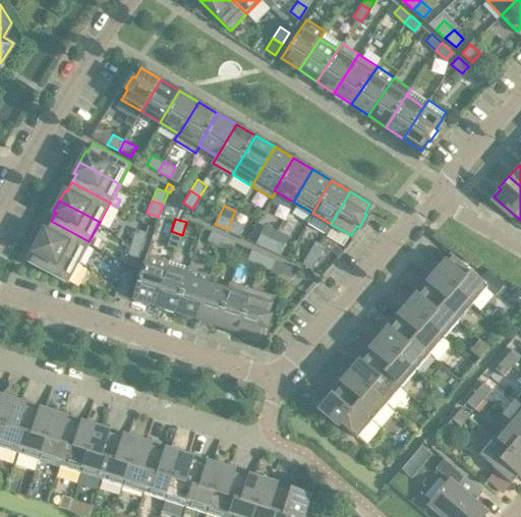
[(244,225),(232,219),(227,229),(239,235),(244,225)]
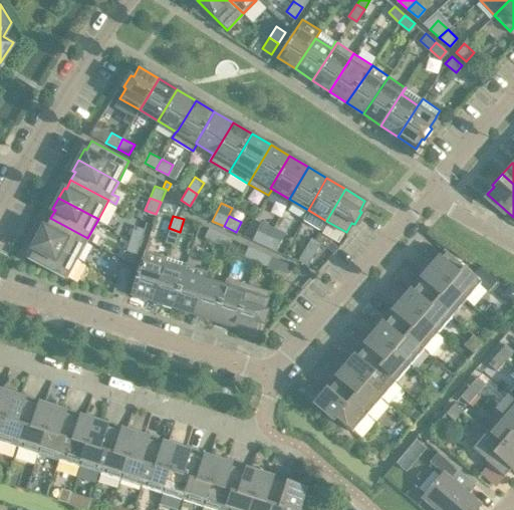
[(77,257),(87,238),(50,218),(46,227),(43,226),(38,236),(77,257)]
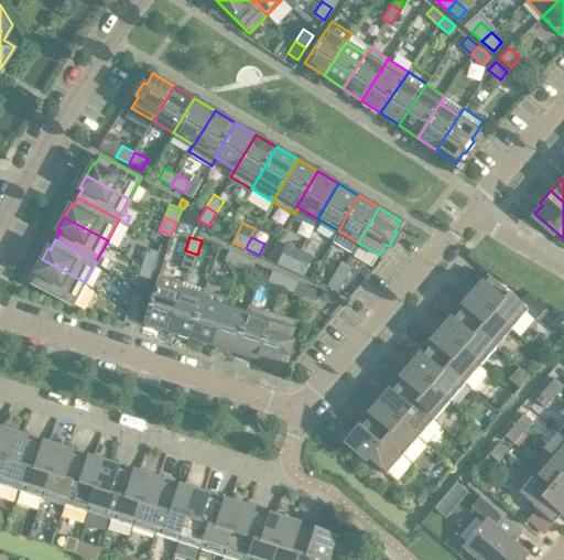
[(147,246),(142,260),(154,264),(159,250),(147,246)]
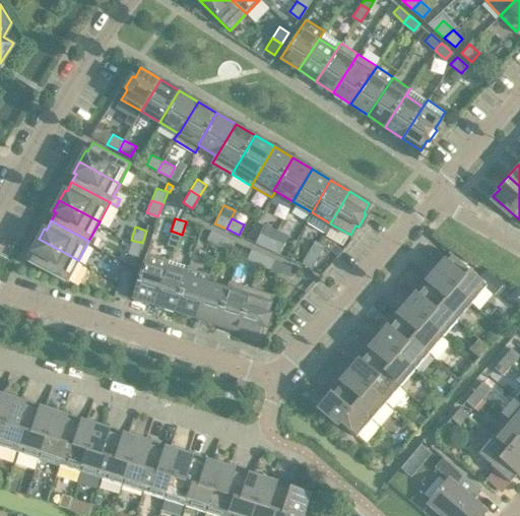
[(206,239),(218,245),(223,235),(211,229),(206,239)]
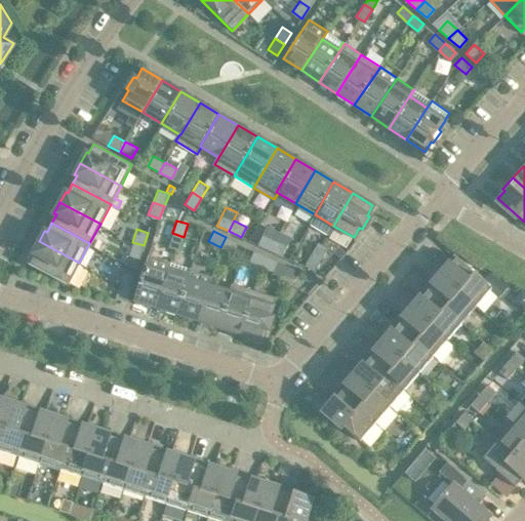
[(286,245),(285,245),(290,237),(278,231),(274,239),(270,250),(281,255),(286,245)]
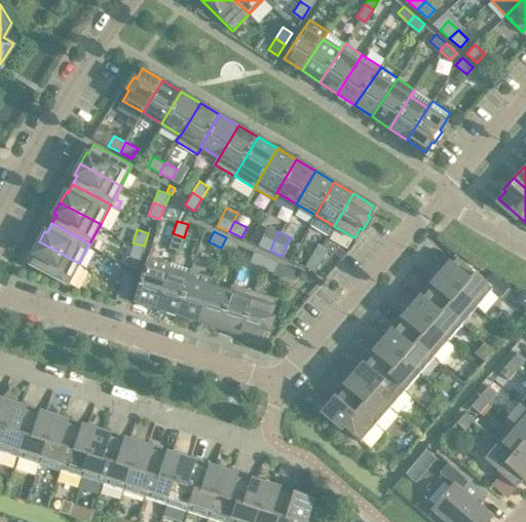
[(184,237),(173,233),(168,247),(180,250),(184,237)]
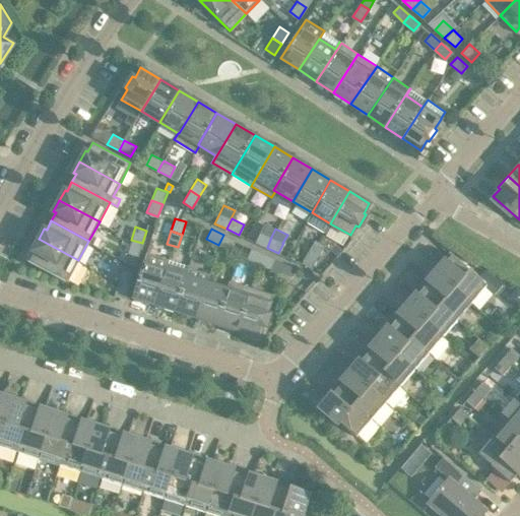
[(255,242),(267,248),(271,237),(259,232),(255,242)]
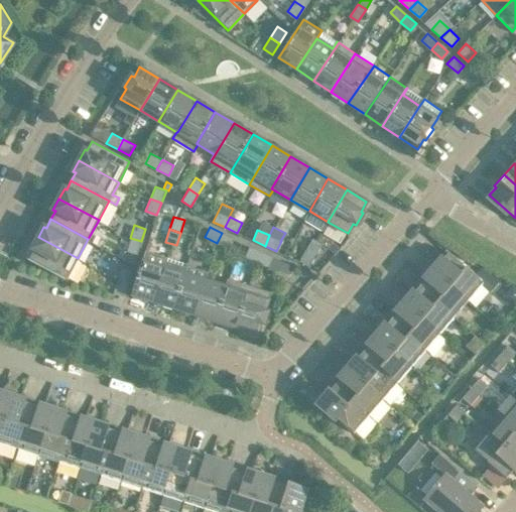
[(234,238),(222,233),(217,243),(229,248),(234,238)]
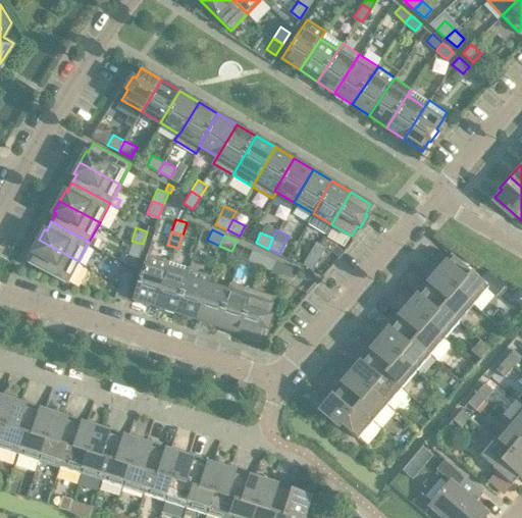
[(79,261),(39,240),(32,251),(35,252),(30,261),(67,281),(79,261)]
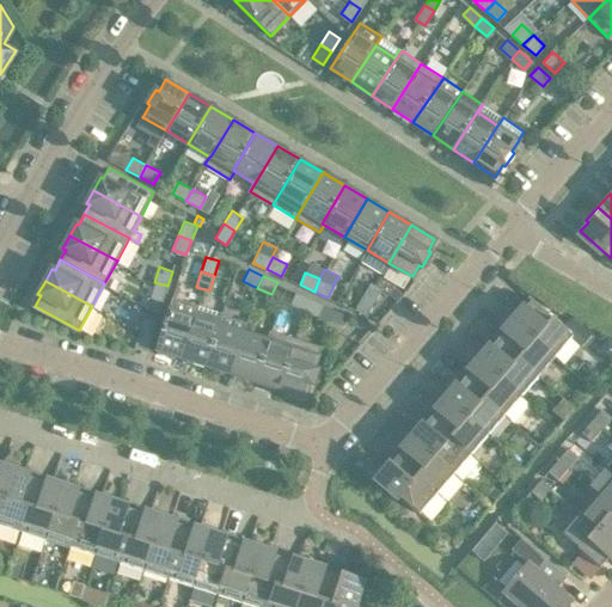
[(362,295),(374,301),(381,288),(371,281),(362,295)]
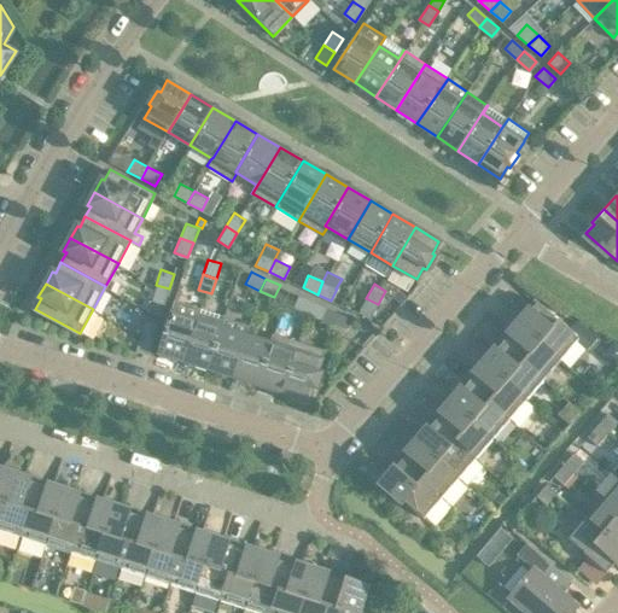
[(164,304),(169,289),(156,285),(151,299),(164,304)]
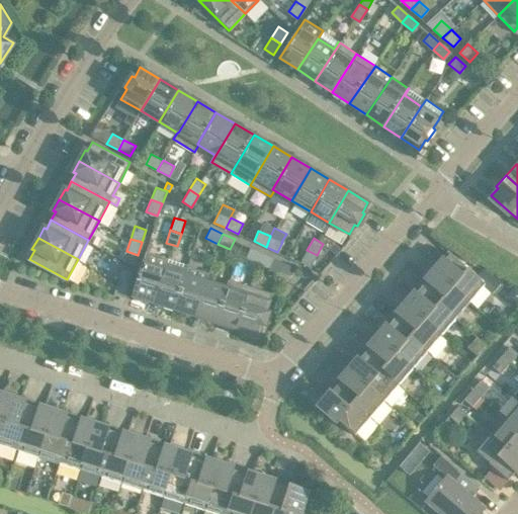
[(257,262),(262,252),(250,246),(245,257),(257,262)]
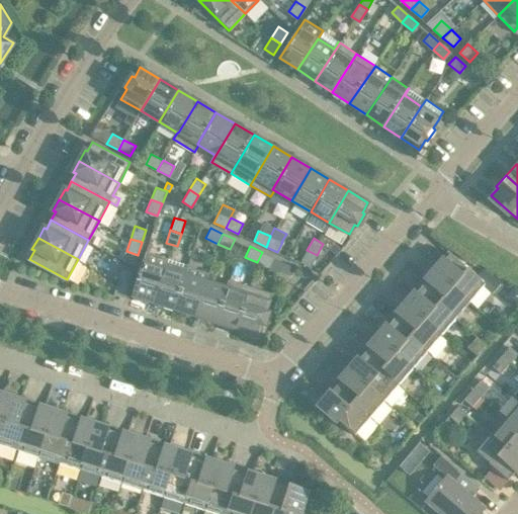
[(131,295),(153,303),(168,256),(146,249),(131,295)]
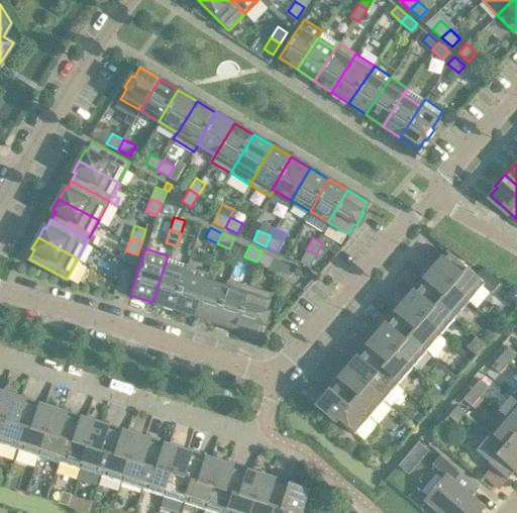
[(316,254),(306,249),(299,261),(309,267),(316,254)]
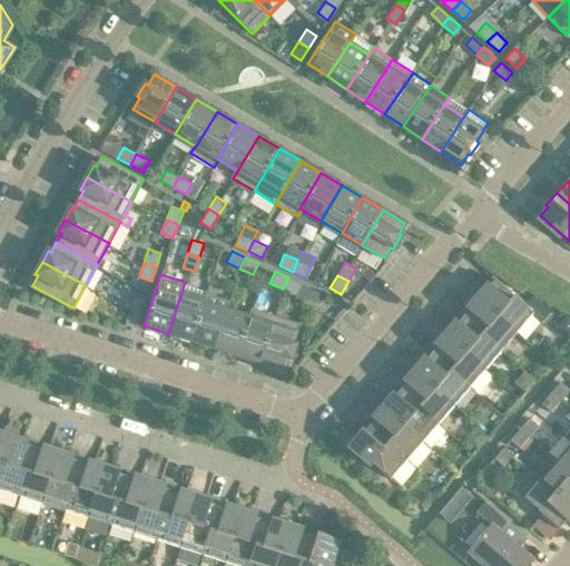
[(483,291),(477,298),(517,332),(532,314),(541,322),(550,312),(531,295),(523,304),(514,296),(514,295),(492,276),(481,289),(483,291)]
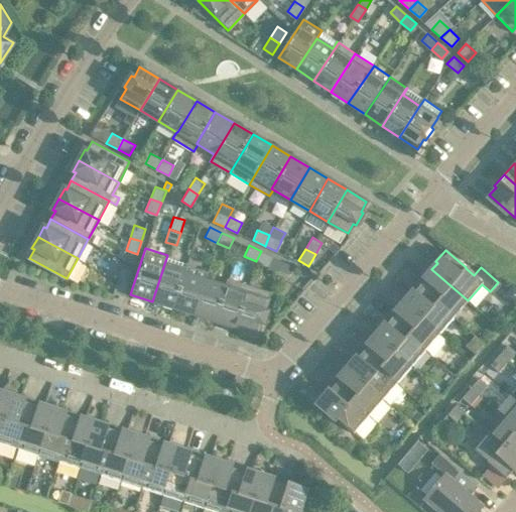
[(261,251),(256,261),(268,267),(273,256),(261,251)]
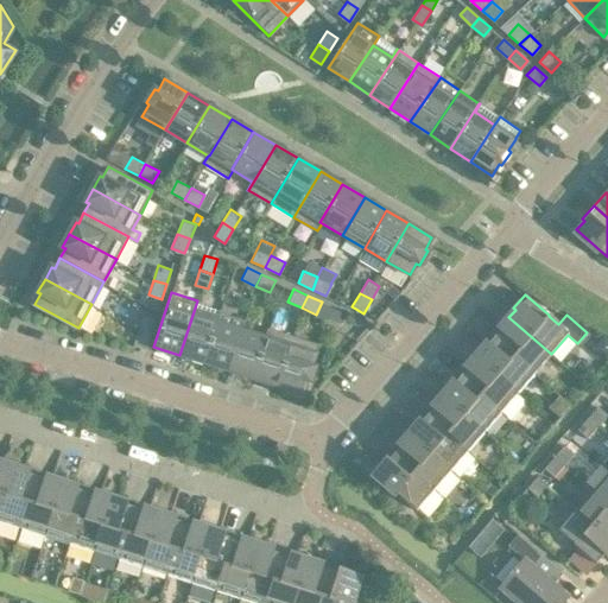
[(179,355),(204,362),(221,311),(220,311),(220,309),(219,308),(217,311),(196,305),(197,302),(197,300),(179,355)]
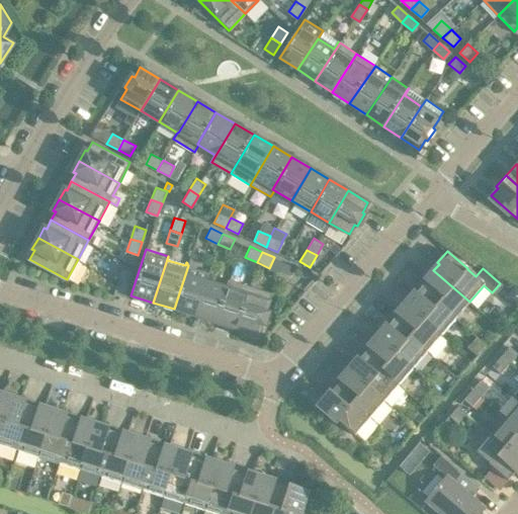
[(174,309),(194,316),(205,280),(208,271),(188,265),(174,309)]
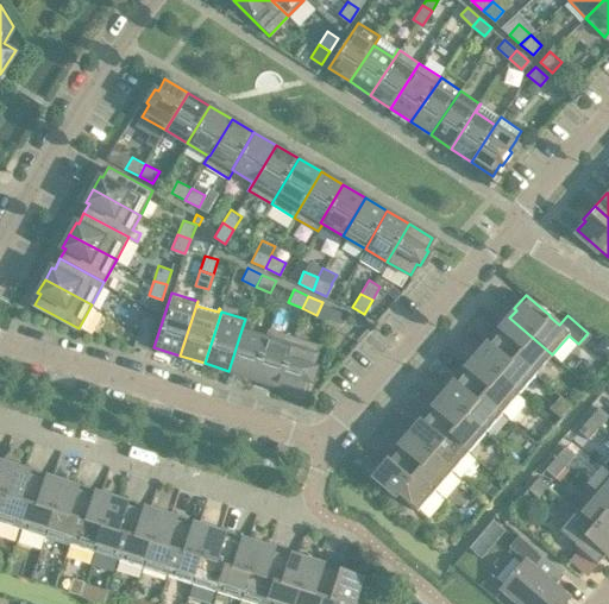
[(143,314),(138,329),(151,333),(156,319),(143,314)]
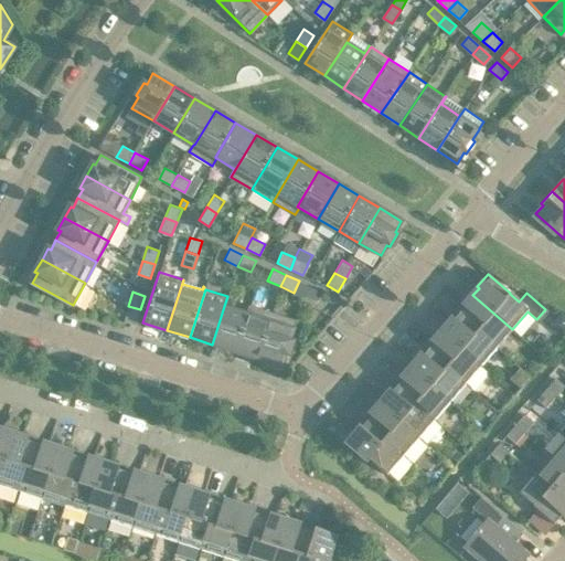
[(497,347),(512,329),(472,295),(467,302),(465,300),(455,311),(497,347)]
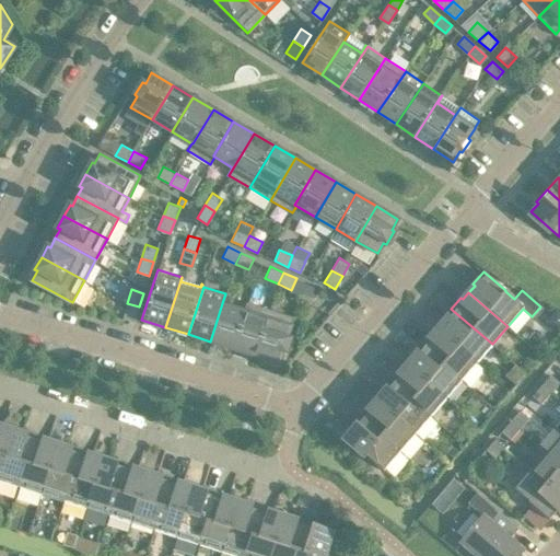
[(233,348),(255,356),(270,309),(246,301),(244,310),(245,310),(233,348)]
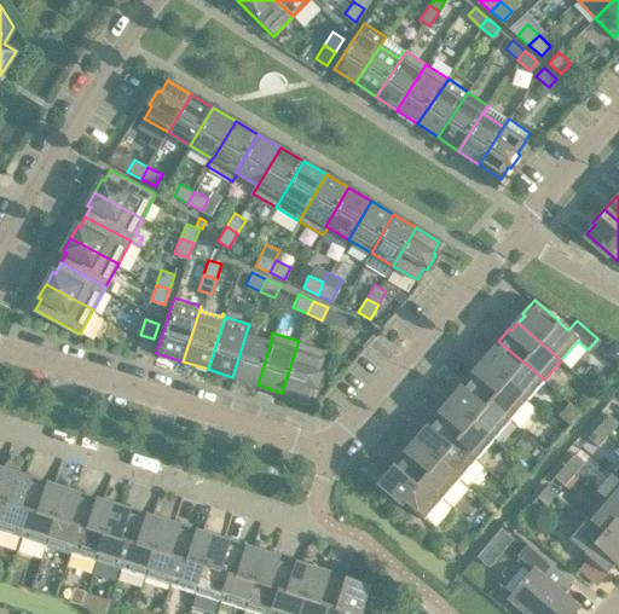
[(149,354),(154,339),(140,335),(136,349),(149,354)]
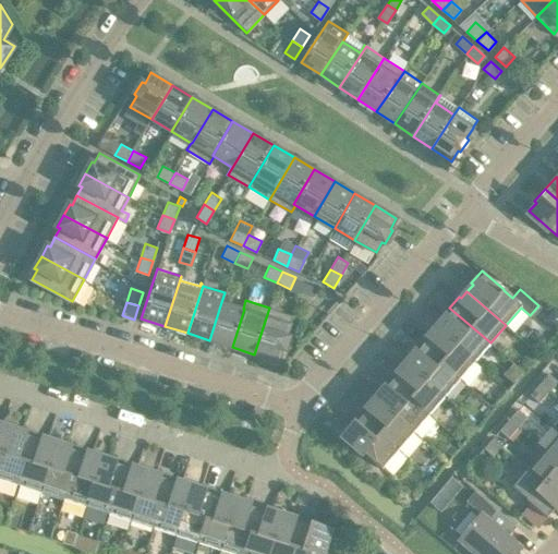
[(243,309),(221,302),(209,340),(232,347),(244,309),(243,309)]
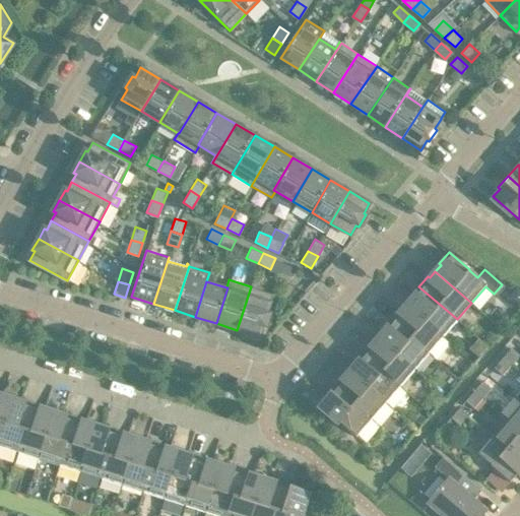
[(251,286),(237,330),(259,337),(262,326),(265,327),(269,314),(267,313),(272,294),(251,286)]
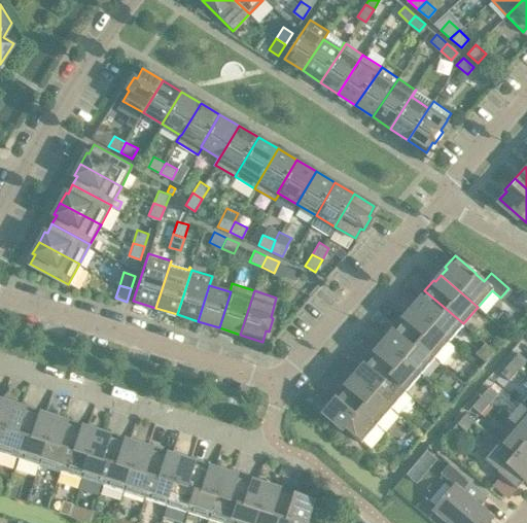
[(449,340),(463,323),(424,290),(416,301),(418,302),(412,309),(449,340)]
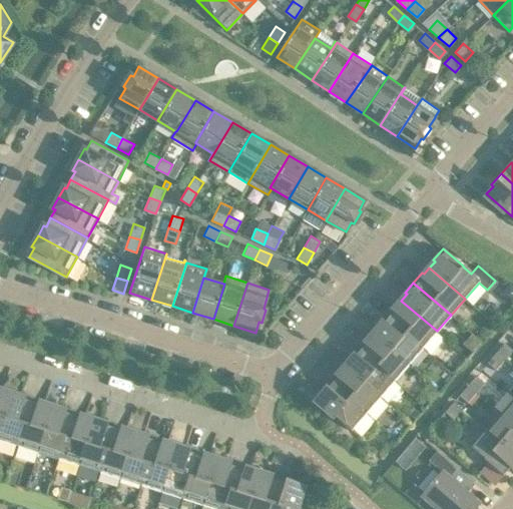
[(422,348),(437,331),(401,301),(396,307),(394,305),(385,315),(422,348)]
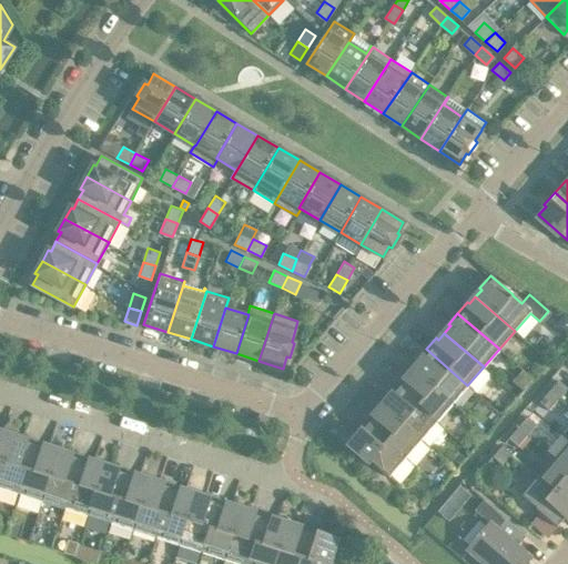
[(452,403),(467,385),(426,349),(417,360),(418,362),(413,369),(452,403)]
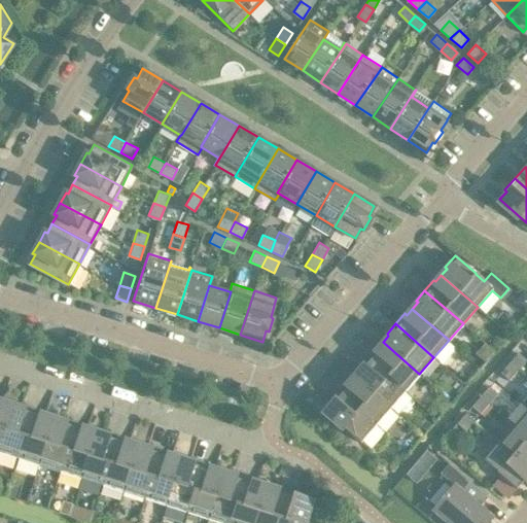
[(405,390),(419,374),(383,342),(377,349),(376,347),(366,357),(405,390)]
